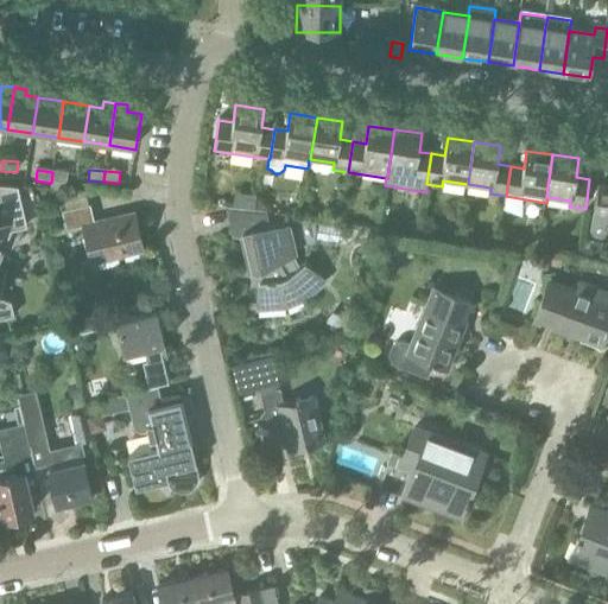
[(68,173),(52,172),(51,183),(67,184),(68,173)]
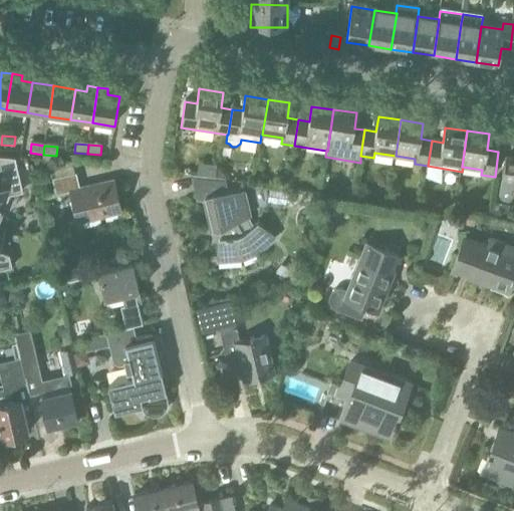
[(0,221),(9,197),(22,194),(18,173),(15,160),(0,158),(0,221)]
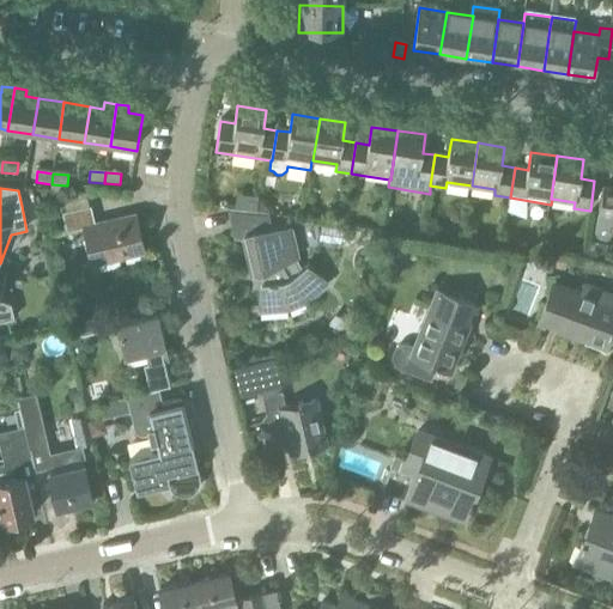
[(612,189),(604,188),(599,218),(598,218),(595,233),(596,237),(600,241),(605,242),(608,239),(612,229),(612,189)]
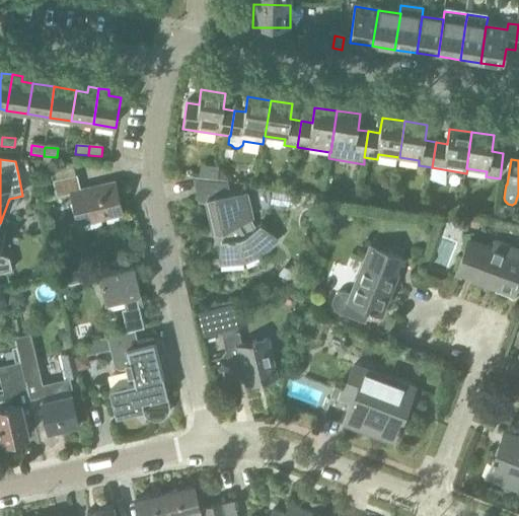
[(227,181),(229,182),(230,175),(226,170),(219,169),(218,180),(227,181)]
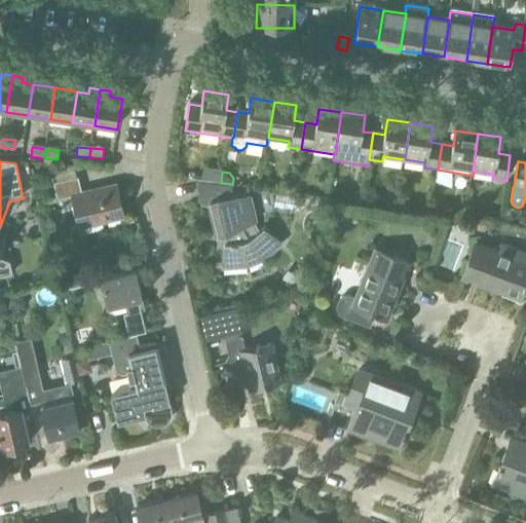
[(78,179),(54,184),(58,200),(72,197),(79,229),(124,219),(116,186),(82,194),(78,179)]
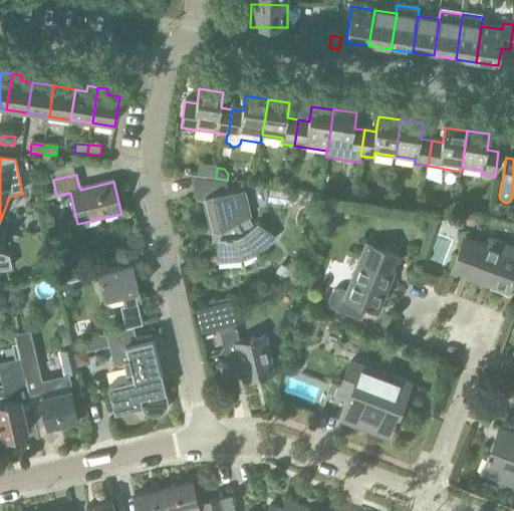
[(224,182),(192,178),(197,200),(207,201),(216,239),(219,240),(217,264),(242,262),(257,256),(276,240),(258,225),(254,228),(249,220),(251,219),(245,193),(227,194),(224,182)]
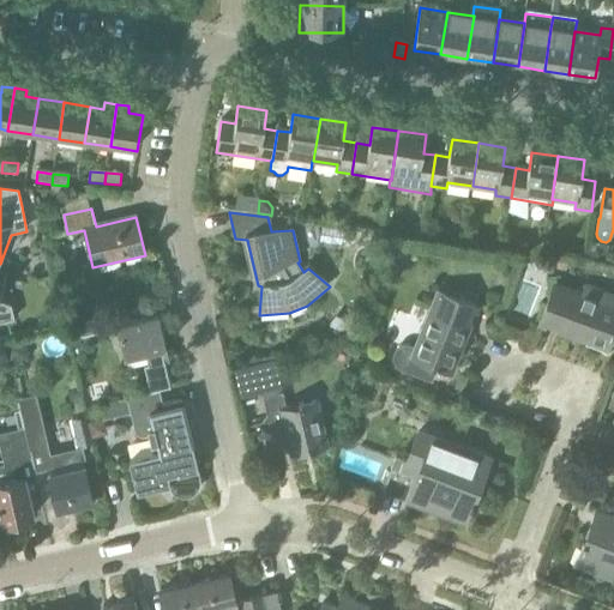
[(393,259),(397,269),(410,264),(407,254),(393,259)]
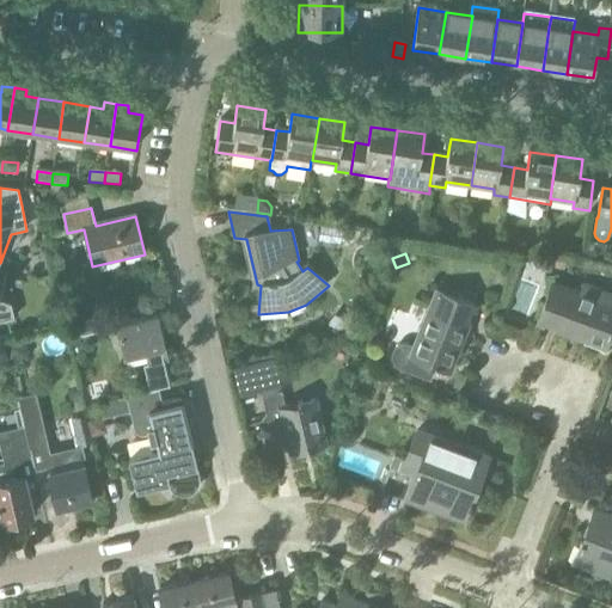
[(0,323),(14,320),(11,306),(0,301),(0,292),(7,274),(5,274),(4,277),(0,275),(0,323)]
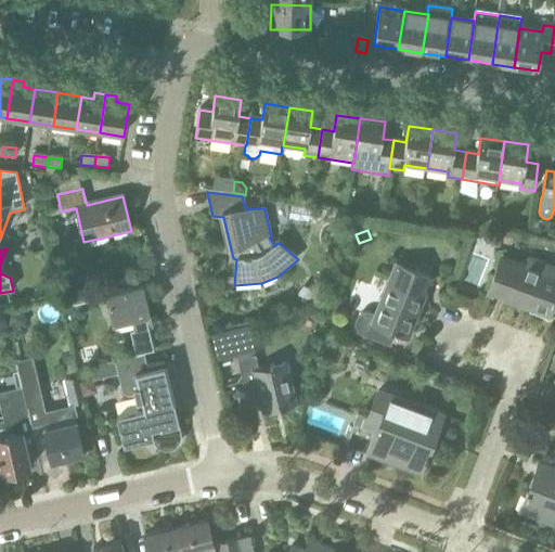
[(502,259),(488,293),(549,316),(554,299),(554,268),(529,259),(526,268),(502,259)]
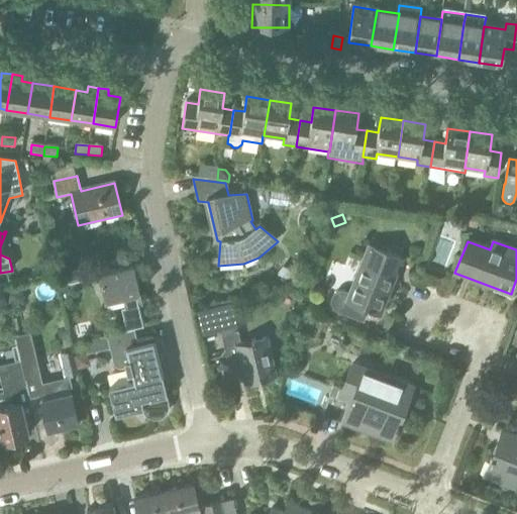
[(331,301),(330,303),(331,306),(331,307),(333,310),(334,311),(336,312),(364,323),(369,311),(380,315),(401,260),(370,246),(350,295),(345,293),(343,292),(340,292),(339,292),(337,293),(335,294),(334,295),(332,297),(331,299),(331,301)]
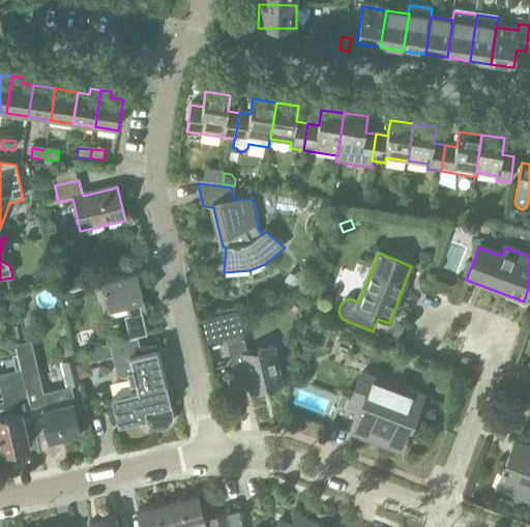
[(137,274),(101,283),(108,309),(125,304),(128,317),(124,318),(129,341),(138,339),(146,337),(141,315),(146,314),(143,300),(137,274)]
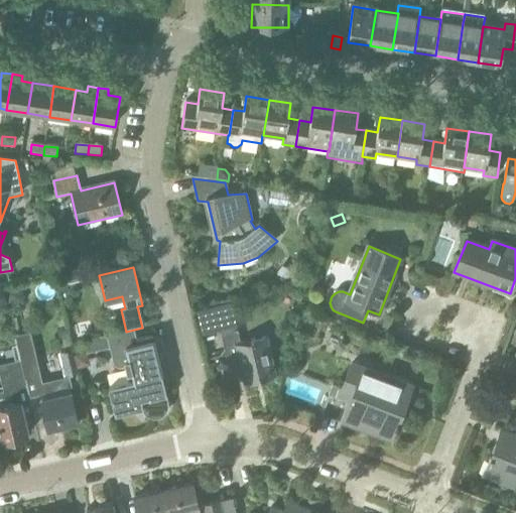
[(85,280),(82,269),(54,276),(57,287),(85,280)]
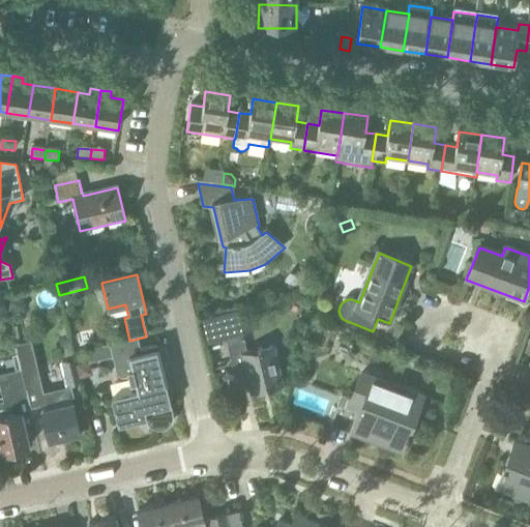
[(22,294),(5,298),(8,311),(9,315),(19,313),(24,306),(22,294)]
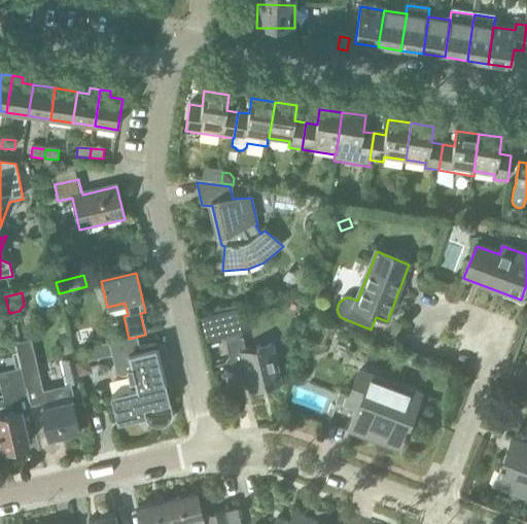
[(242,335),(236,310),(201,318),(207,343),(242,335)]
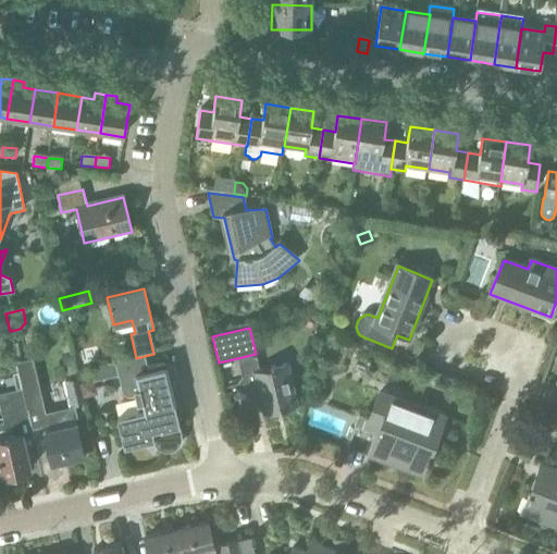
[(70,377),(75,376),(67,346),(63,347),(64,355),(62,358),(64,367),(66,368),(70,377)]
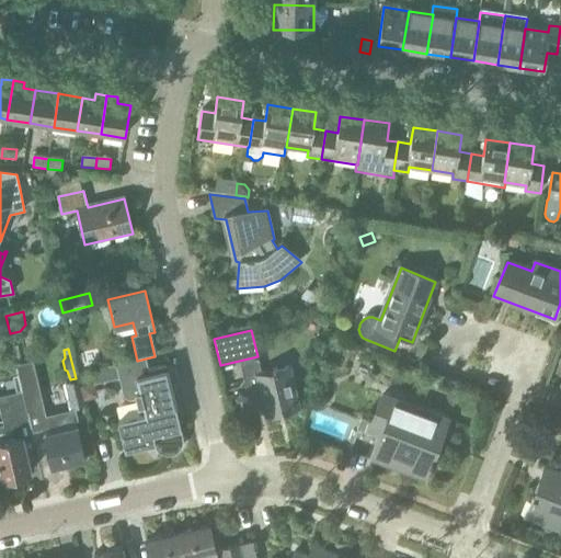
[(137,361),(116,365),(118,379),(123,395),(123,397),(124,398),(125,399),(126,400),(127,400),(129,401),(130,401),(132,401),(137,400),(138,407),(140,406),(142,416),(117,422),(125,452),(155,445),(155,447),(156,450),(157,452),(159,453),(160,454),(162,455),(164,456),(167,457),(169,457),(171,457),(173,456),(175,455),(176,454),(179,453),(180,452),(181,450),(182,447),(183,445),(183,443),(183,441),(183,439),(173,395),(176,394),(174,384),(178,383),(174,369),(171,371),(170,366),(148,371),(146,359),(137,361)]
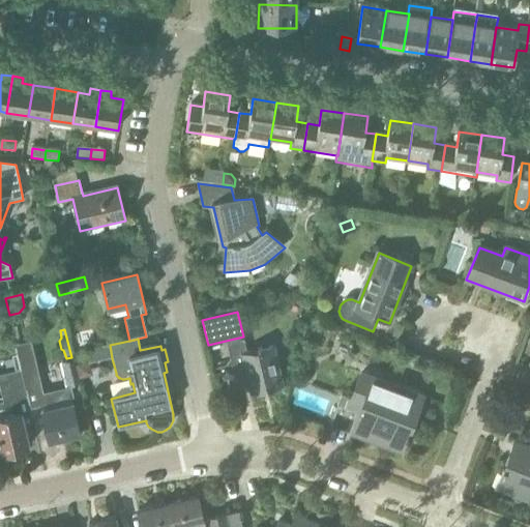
[(243,341),(227,345),(233,369),(244,367),(252,396),(283,388),(273,347),(246,354),(243,341)]
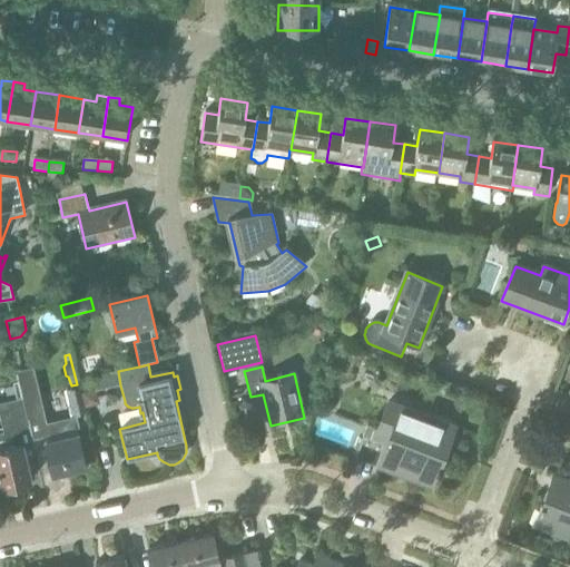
[(31,369),(16,372),(22,399),(28,424),(43,421),(31,369)]
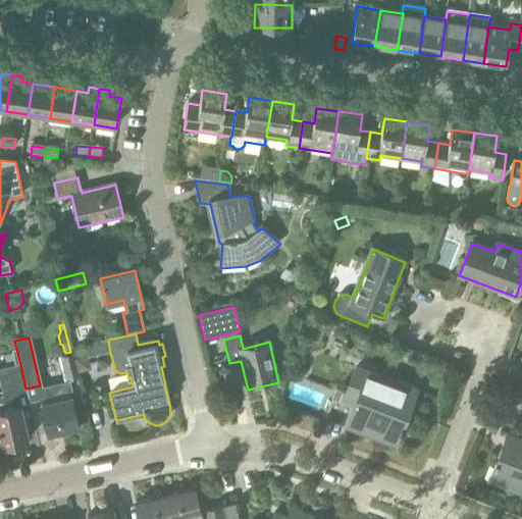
[(108,340),(85,346),(88,358),(110,353),(108,340)]
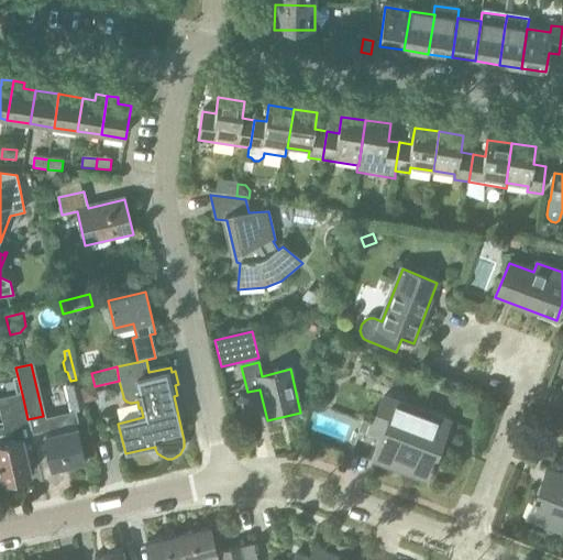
[(0,414),(3,428),(0,429),(0,474),(2,483),(6,482),(7,484),(17,482),(17,480),(30,476),(22,445),(33,442),(28,419),(22,394),(0,399),(0,414)]
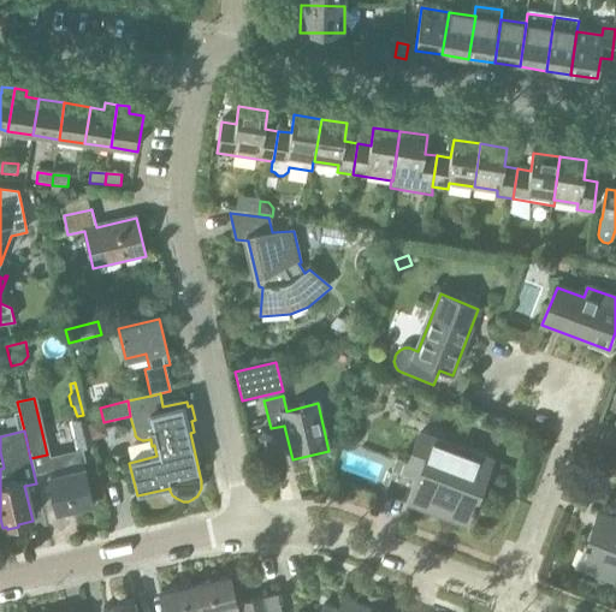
[(397,461),(392,470),(419,480),(413,495),(443,507),(440,515),(449,518),(449,520),(467,527),(473,511),(475,504),(480,492),(481,491),(477,488),(480,481),(484,482),(485,481),(484,480),(491,463),(420,435),(408,465),(397,461)]
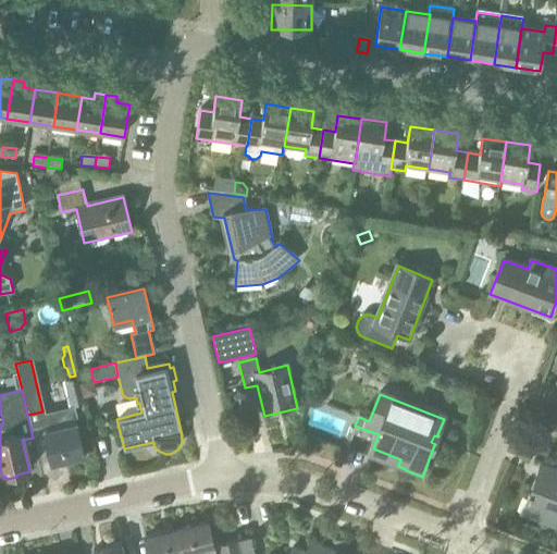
[(73,410),(40,418),(51,466),(70,462),(71,466),(81,463),(81,459),(84,458),(73,410)]
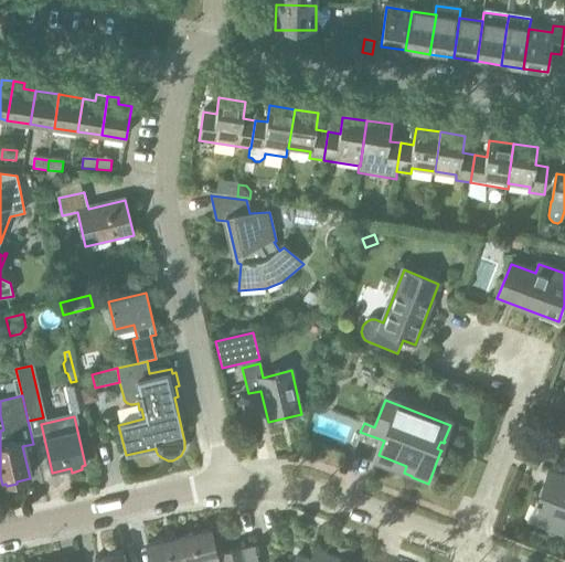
[(564,478),(550,473),(531,520),(553,529),(556,522),(564,526),(564,478)]
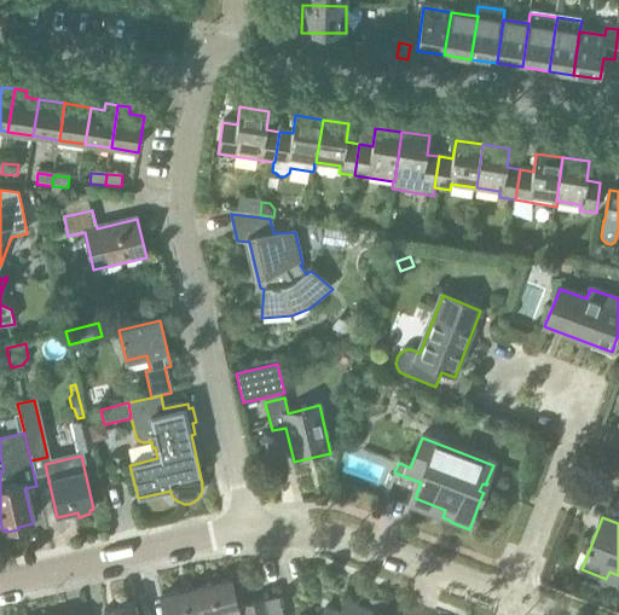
[(232,582),(196,591),(201,614),(265,614),(262,602),(244,607),(238,608),(232,582)]
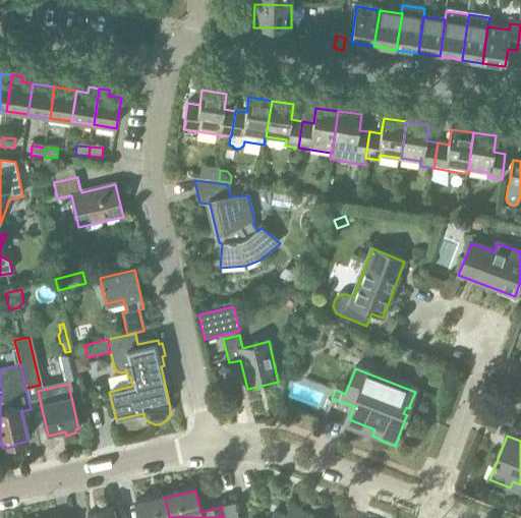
[(169,517),(165,498),(136,504),(138,517),(169,517)]
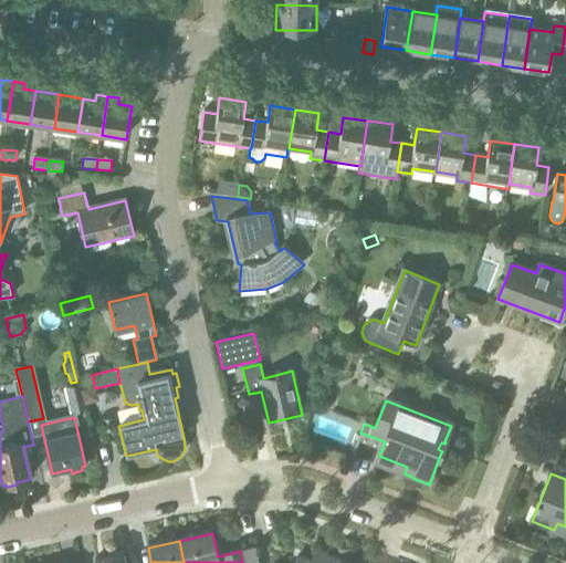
[(257,562),(254,548),(240,551),(242,562),(257,562)]
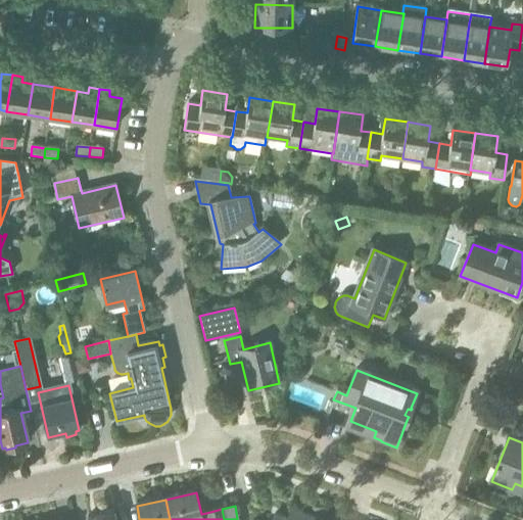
[(317,519),(291,510),(288,518),(274,513),(271,519),(317,519)]
